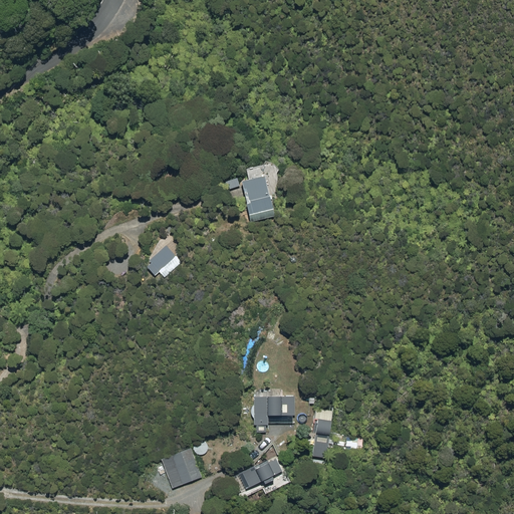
[(274,216),(264,175),(240,181),(250,222),(274,216)]
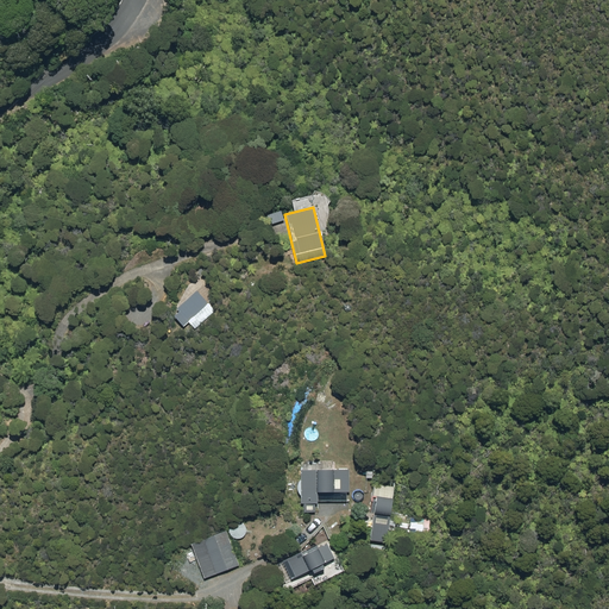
[(290,249),(278,212),(251,220),(263,257),(290,249)]
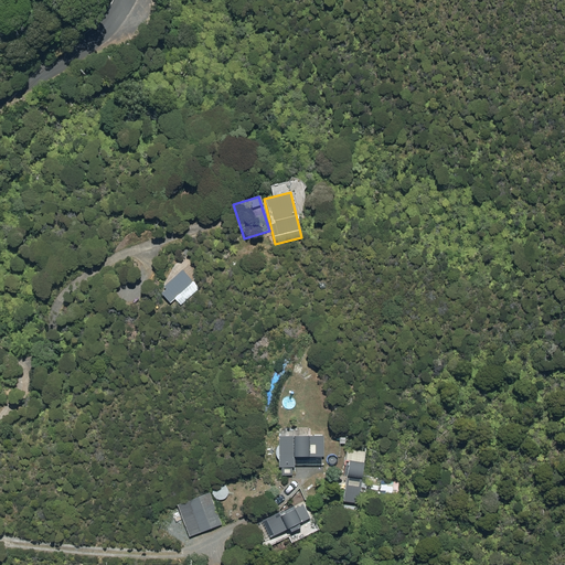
[(136,285),(129,299),(138,304),(146,289),(136,285)]
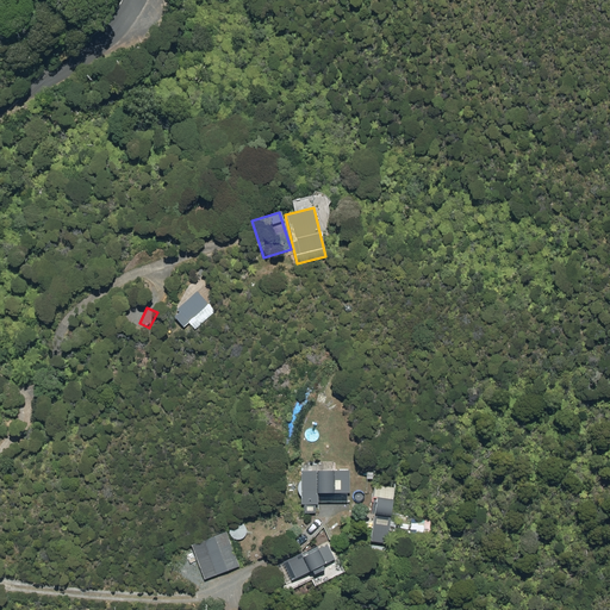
[(349,470),(300,471),(300,504),(317,504),(317,493),(349,492),(349,470)]
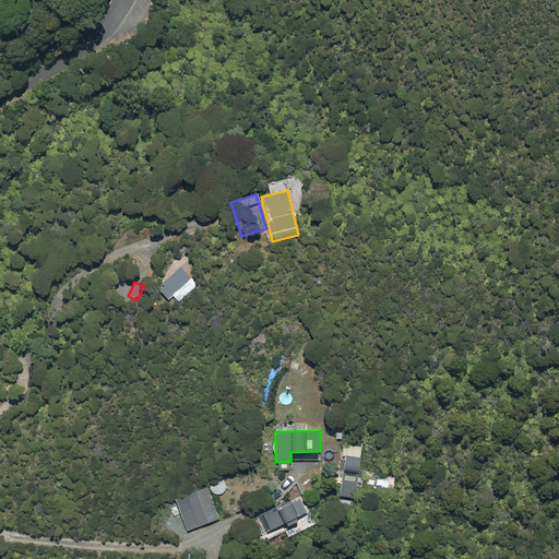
[(344,456),(339,496),(355,498),(361,447),(343,444),(342,456),(344,456)]
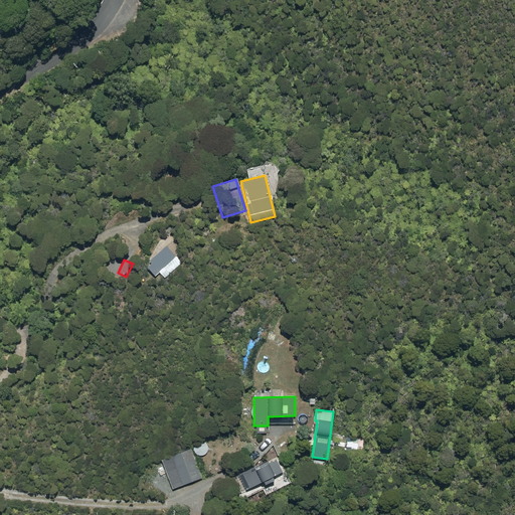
[(191,449),(161,461),(171,490),(202,479),(191,449)]
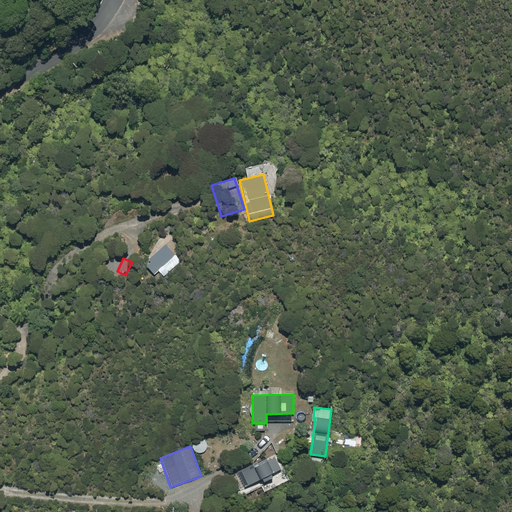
[(253,464),(237,472),(244,487),(280,469),(274,457),(254,466),(253,464)]
